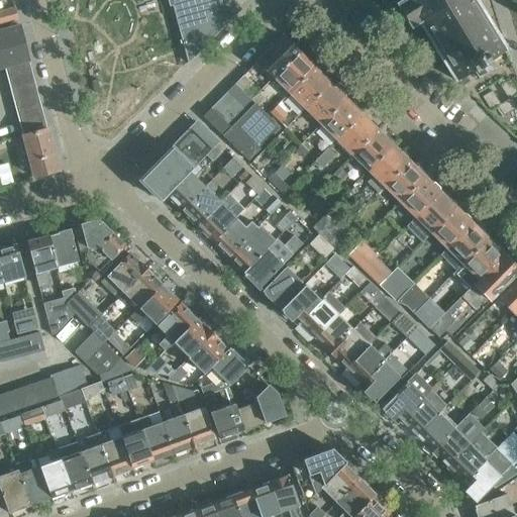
[(166,0),(168,6),(171,5),(186,61),(187,63),(240,9),(231,0),(166,0)]
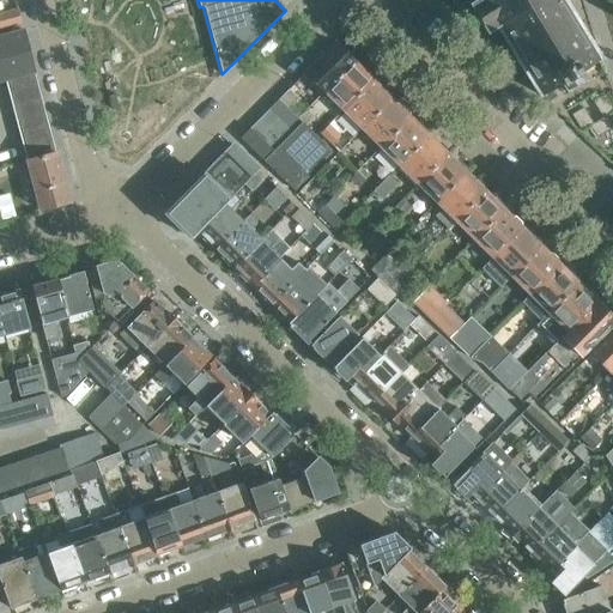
[(589,44),(592,43),(592,42),(589,43),(587,40),(589,38),(588,37),(586,38),(583,35),(586,34),(584,32),(582,34),(581,30),(583,29),(582,28),(580,29),(577,25),(580,24),(580,23),(577,24),(575,20),(577,18),(575,17),(574,18),(571,14),(574,13),(572,12),(570,13),(569,10),(570,8),(570,7),(568,8),(565,5),(568,4),(566,2),(564,4),(562,0),(479,0),(472,5),(486,29),(497,23),(504,34),(502,35),(503,36),(505,35),(507,38),(504,40),(505,41),(508,40),(509,43),(508,44),(508,46),(510,44),(513,48),(510,49),(511,52),(514,50),(515,53),(514,54),(515,56),(516,55),(519,59),(517,60),(517,61),(520,60),(522,64),(520,65),(521,66),(523,65),(525,68),(522,68),(523,71),(526,70),(528,73),(526,74),(527,76),(528,74),(530,78),(529,79),(529,80),(532,79),(539,92),(536,93),(538,95),(560,82),(568,95),(586,84),(578,71),(600,58),(600,56),(598,58),(589,44)]
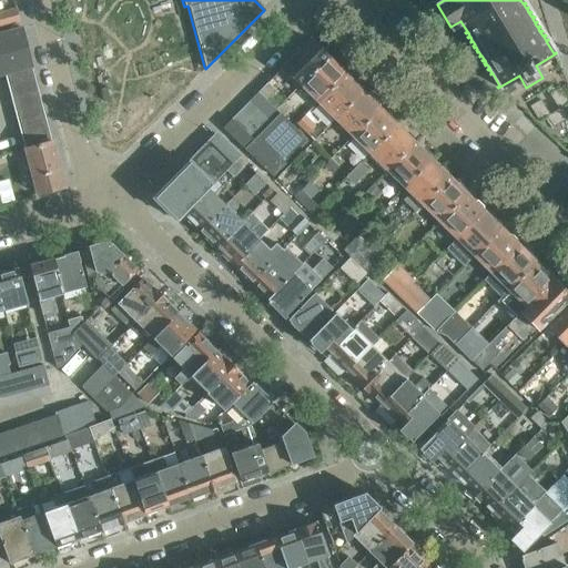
[(9,24),(19,22),(16,9),(6,12),(9,24)]
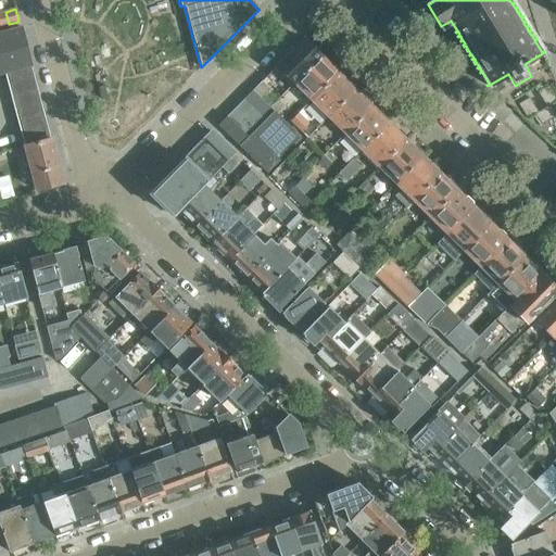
[(5,12),(0,13),(0,26),(9,24),(5,12)]
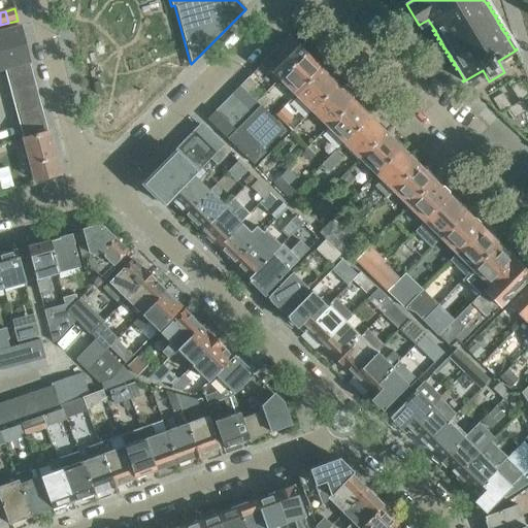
[(0,68),(4,67),(27,62),(29,61),(20,26),(0,31),(0,68)]
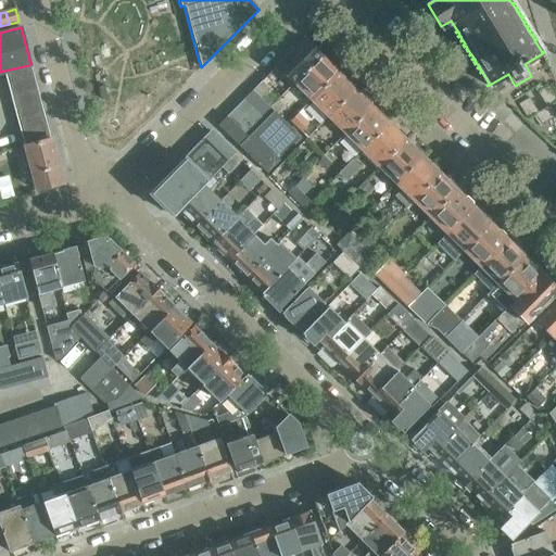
[(320,57),(320,55),(318,54),(319,51),(314,47),(311,47),(302,38),(273,68),(280,76),(283,73),(293,83),(320,57)]
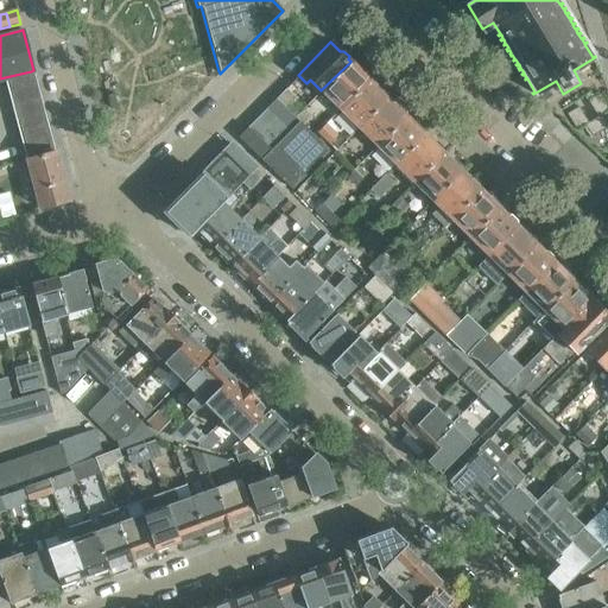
[(350,62),(321,90),(339,108),(368,80),(367,78),(367,75),(361,69),(358,69),(350,62)]
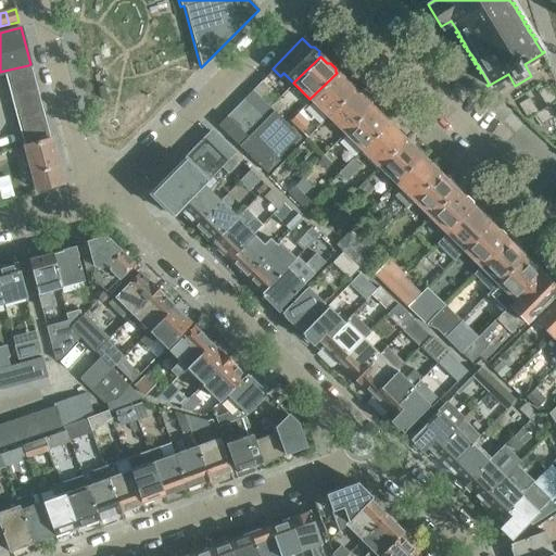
[(8,84),(32,77),(28,65),(4,71),(8,84)]
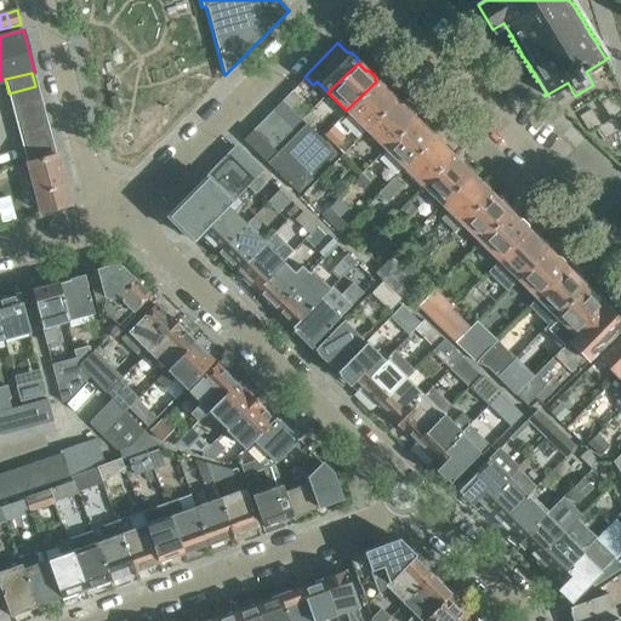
[(376,81),(346,110),(365,130),(394,101),(393,100),(393,95),(388,90),(383,90),(376,81)]
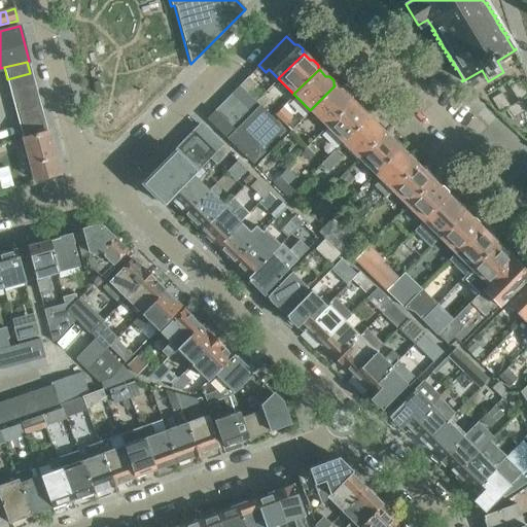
[(33,85),(30,73),(7,79),(10,91),(33,85)]
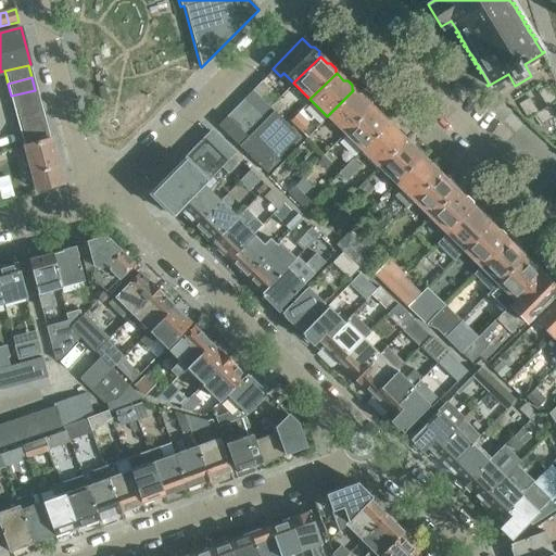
[(261,81),(252,90),(260,98),(268,89),(261,81)]
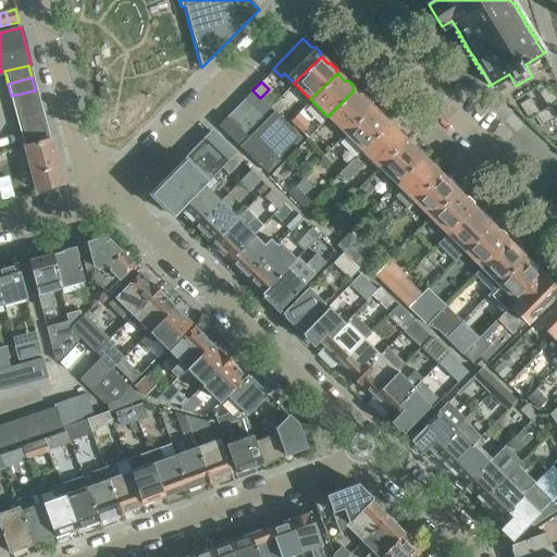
[(539,93),(543,99),(554,93),(549,85),(539,93)]
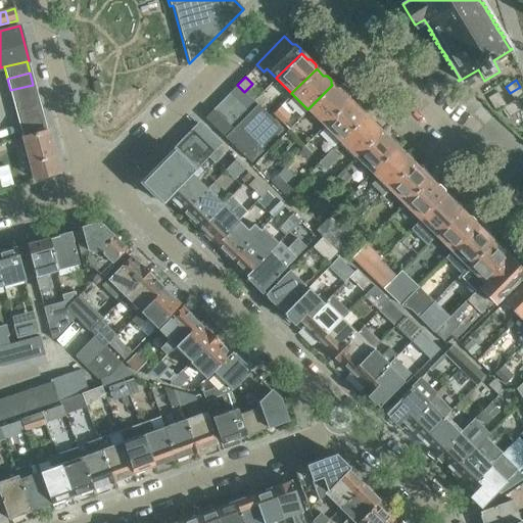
[(33,85),(10,90),(13,102),(36,96),(33,85)]
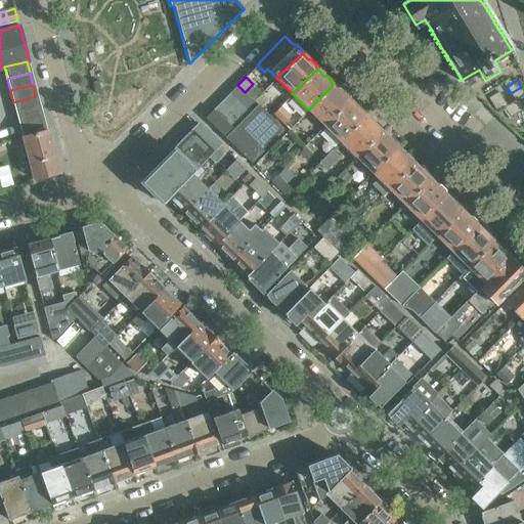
[(245,92),(237,85),(227,94),(250,116),(259,106),(254,101),(245,92)]
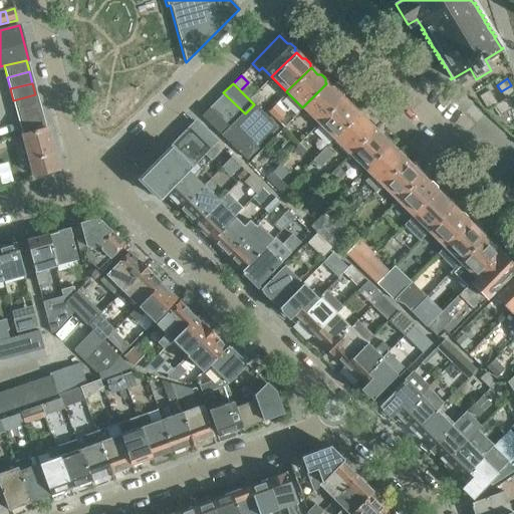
[(326,83),(302,107),(318,123),(342,99),(341,97),(341,94),(336,89),(333,89),(326,83)]
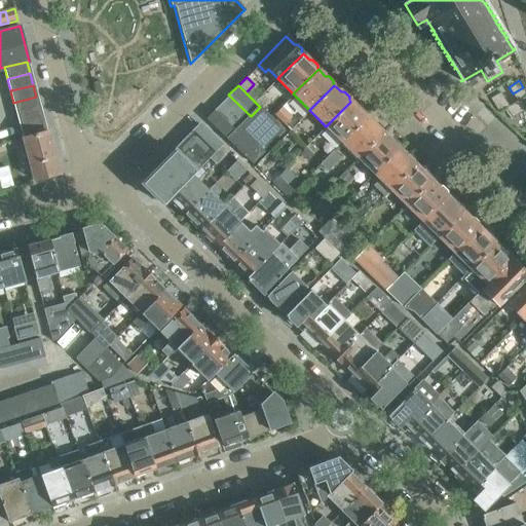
[(525,95),(525,92),(523,87),(513,94),(518,101),(520,99),(525,95)]
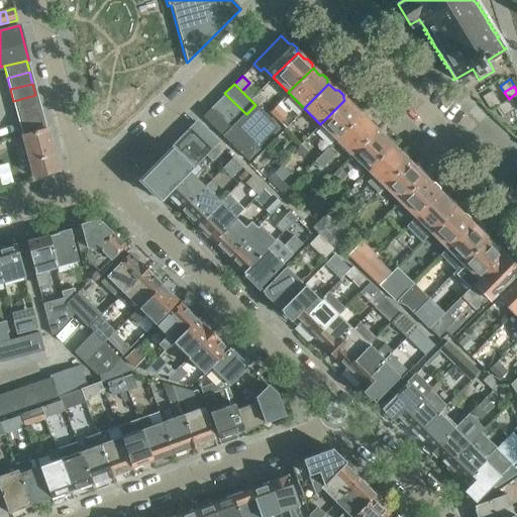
[(482,97),(486,103),(496,97),(492,91),(482,97)]
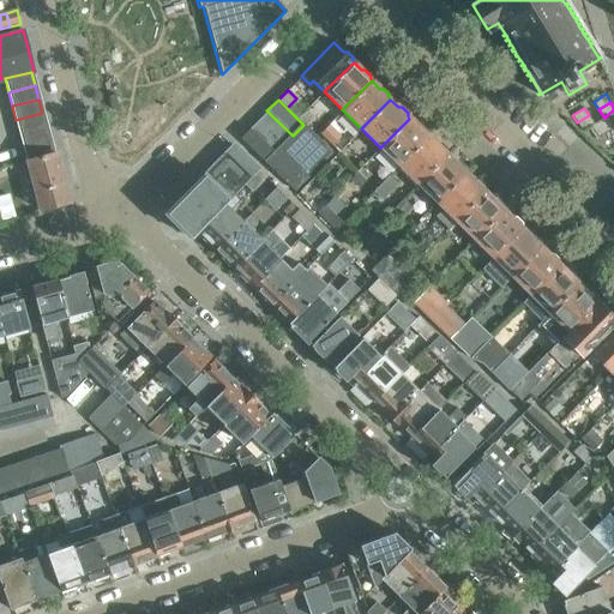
[(306,109),(298,119),(304,125),(305,126),(314,116),(306,109)]
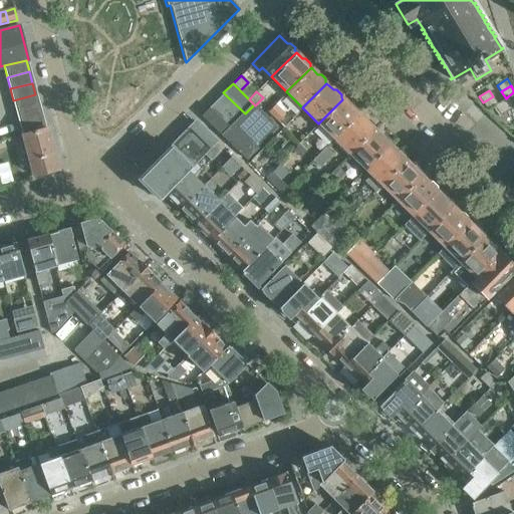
[(237,121),(245,113),(223,92),(216,100),(237,121)]
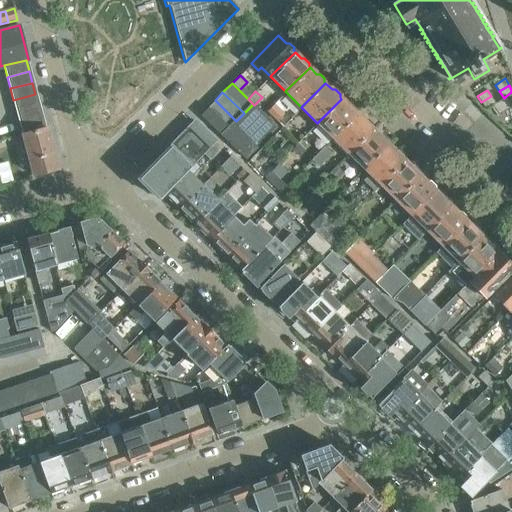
[(16,111),(38,105),(35,94),(13,100),(16,111)]
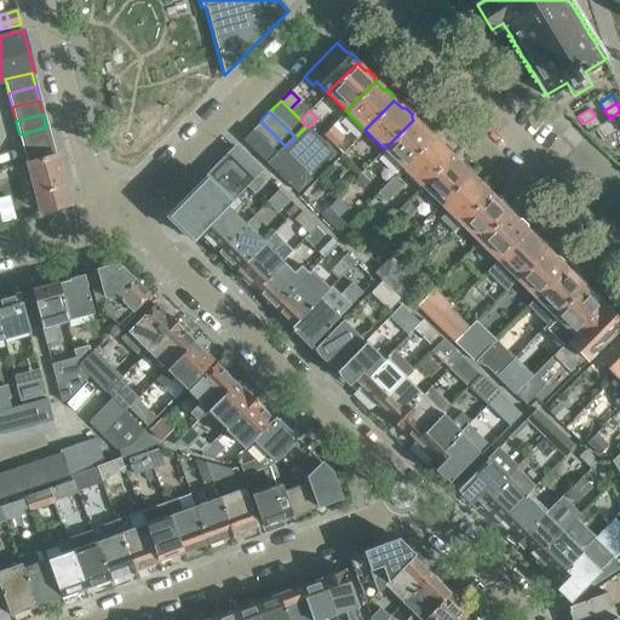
[(589,132),(597,127),(600,125),(595,116),(583,124),(589,132)]
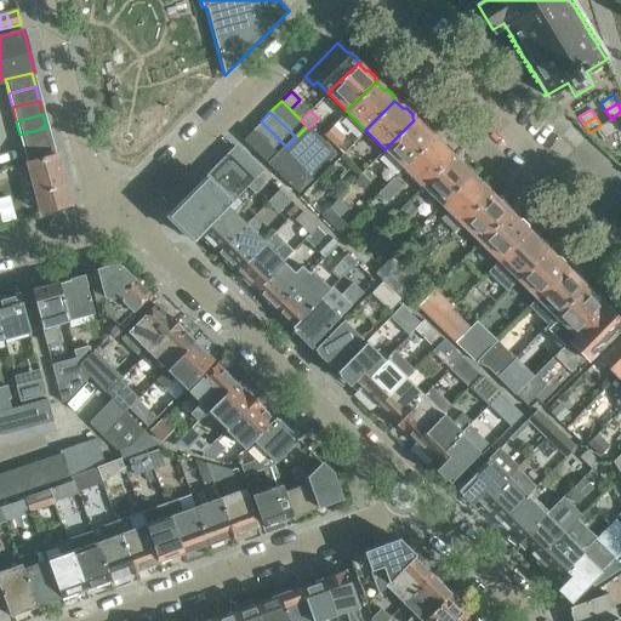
[(611,119),(605,123),(614,134),(620,129),(614,117),(611,119)]
